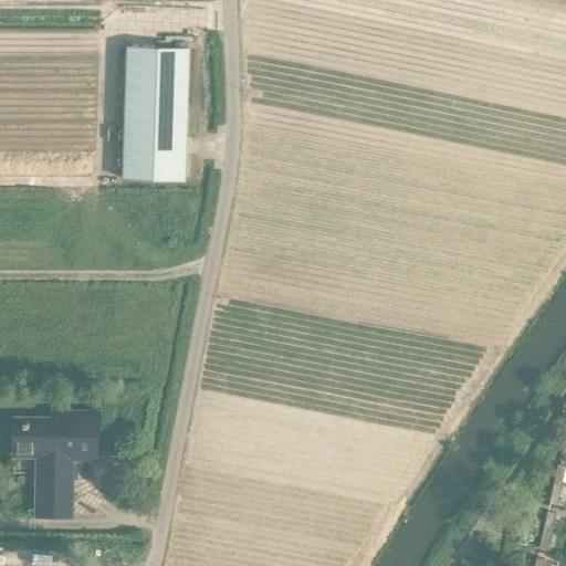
[(123,178),(185,179),(189,46),(127,44),(123,178)]
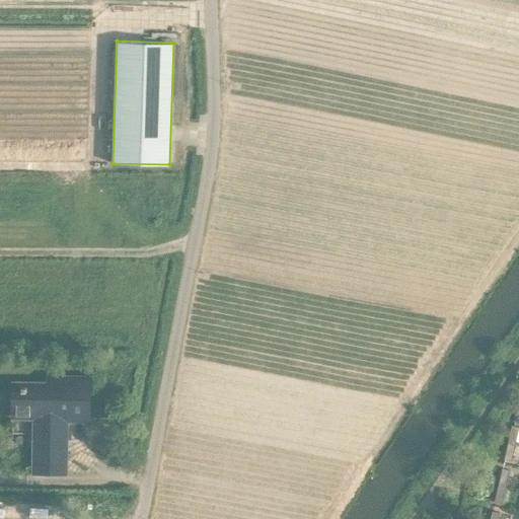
[(86,53),(0,52),(0,138),(86,139),(86,53)]
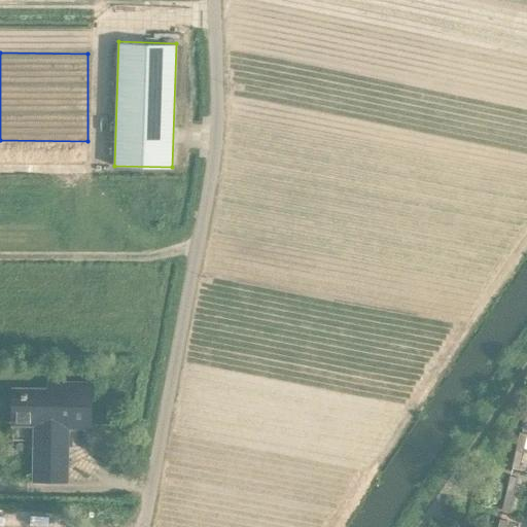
[(50,393),(13,392),(12,423),(14,423),(14,421),(33,421),(33,481),(67,481),(68,423),(89,424),(90,394),(78,393),(78,384),(50,384),(50,393)]
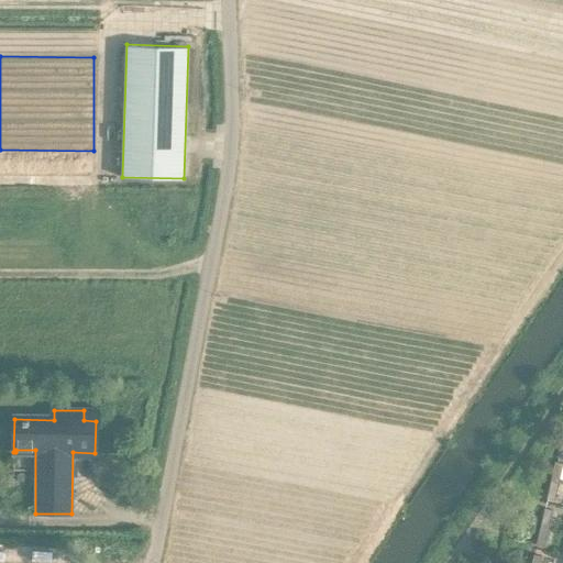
[(559,481),(562,463),(555,462),(551,479),(559,481)]
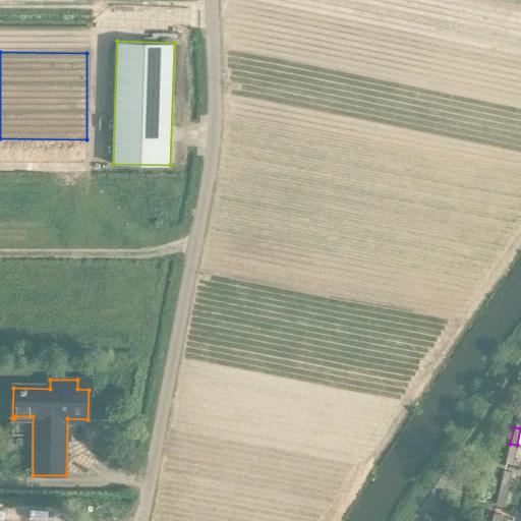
[(513,461),(517,445),(510,444),(506,460),(513,461)]
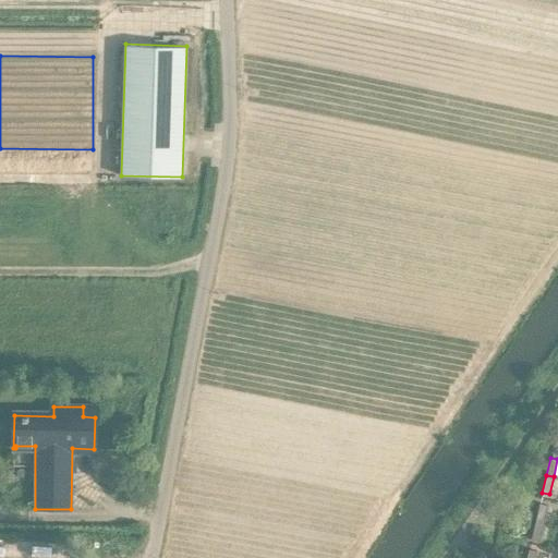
[(543,522),(547,505),(540,504),(535,521),(543,522)]
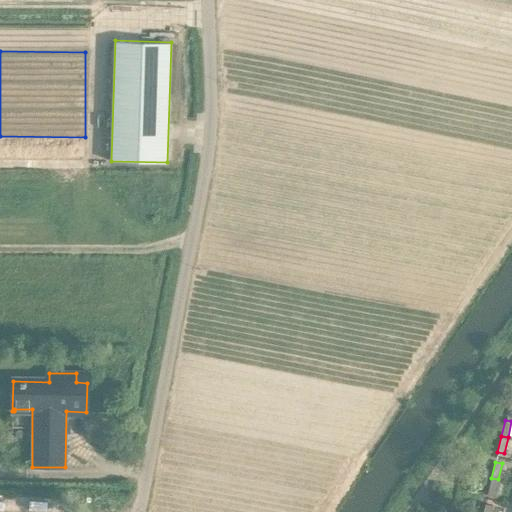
[(494,496),(498,479),(491,478),(487,494),(494,496)]
